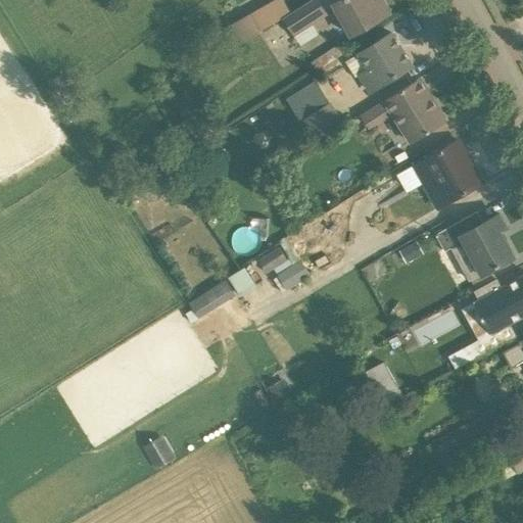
[(281,19),(291,12),(282,0),(275,0),(230,26),(240,42),(281,19)]
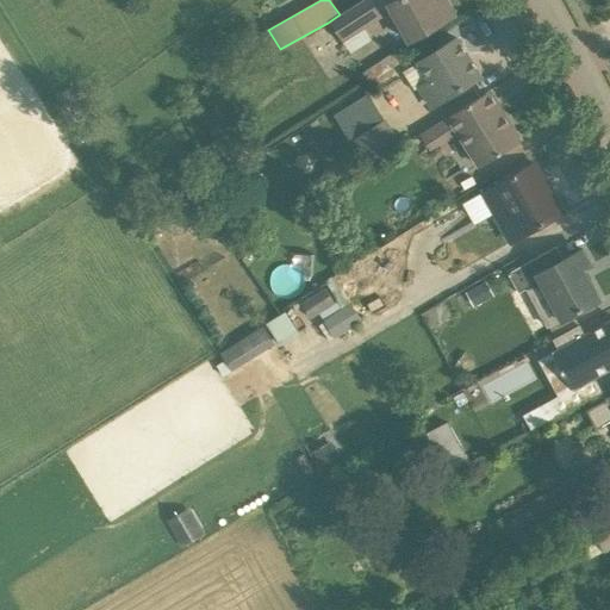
[(369,0),(362,0),(340,14),(328,23),(341,43),(362,29),(380,17),(369,0)]
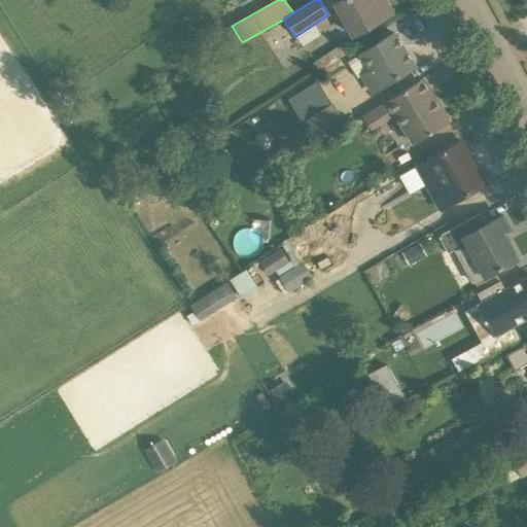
[(354,36),(357,34),(392,13),(384,0),(378,0),(376,2),(375,0),(344,0),(337,4),(354,36)]
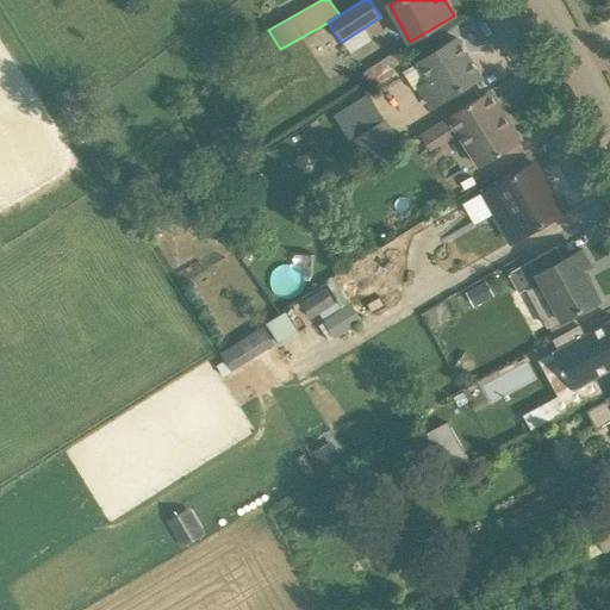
[(421,87),(433,107),(481,76),(456,38),(419,62),(431,80),(421,87)]
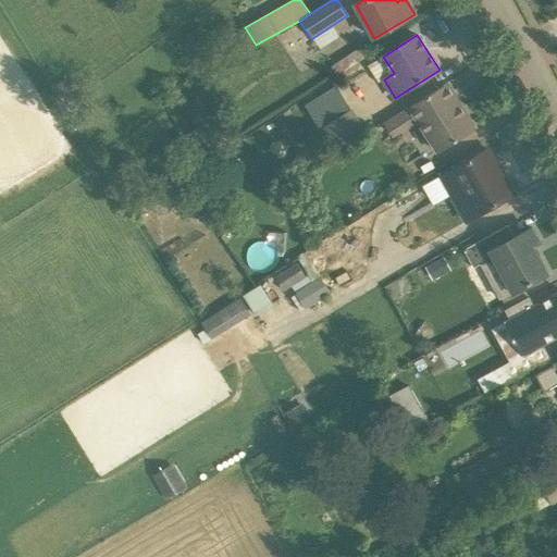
[(420,121),(438,152),(475,128),(462,107),(458,109),(444,85),(383,123),(393,138),(420,121)]
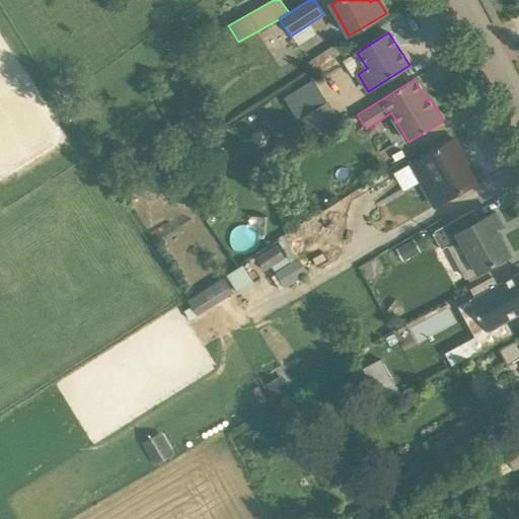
[(328,101),(297,121),(312,143),(342,124),(328,101)]
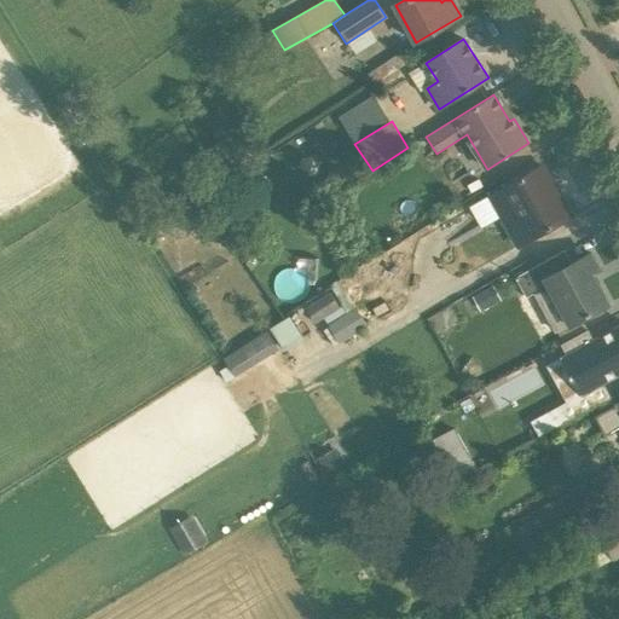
[(339,191),(348,172),(334,166),(324,185),(339,191)]
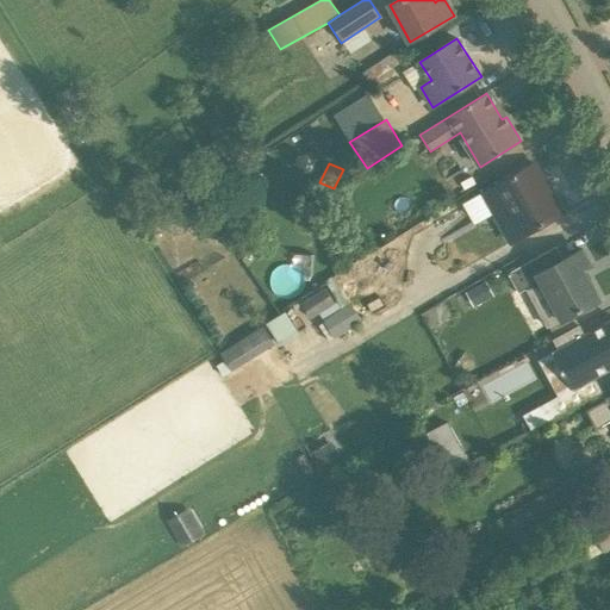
[(536,165),(485,193),(512,242),(560,216),(545,188),(548,186),(536,165)]
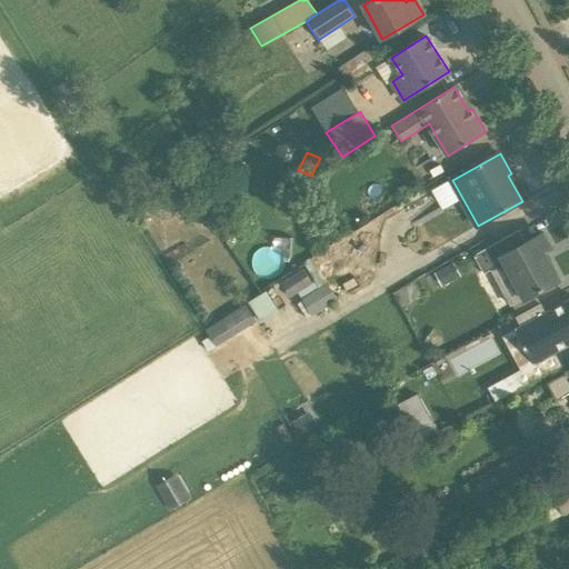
[(503,263),(522,299),(560,279),(545,251),(552,247),(545,233),(527,242),(520,230),(475,255),(485,273),(503,263)]
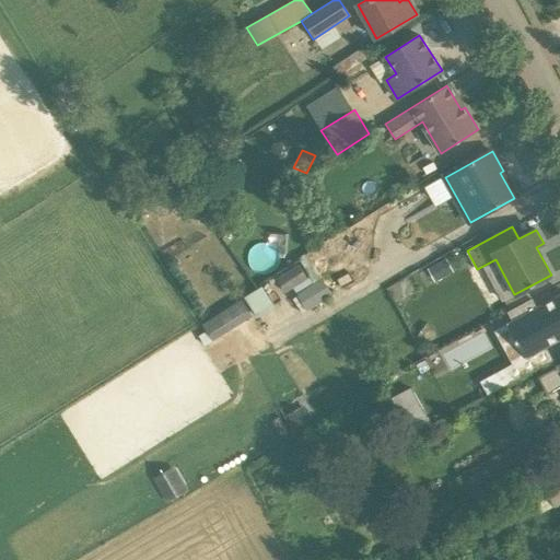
[(440,275),(442,279),(454,272),(446,258),(428,268),(433,279),(440,275)]
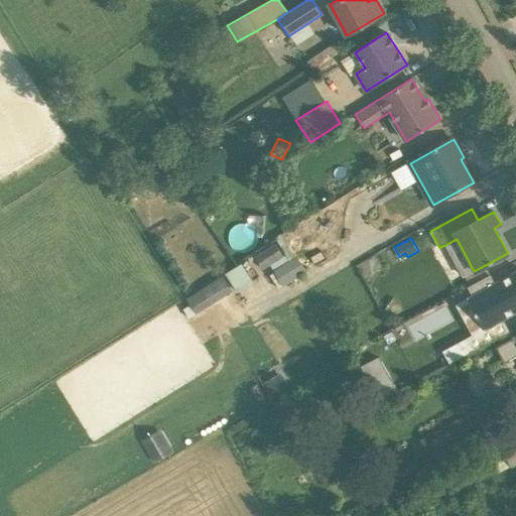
[(275,243),(254,256),(263,270),(283,257),(275,243)]
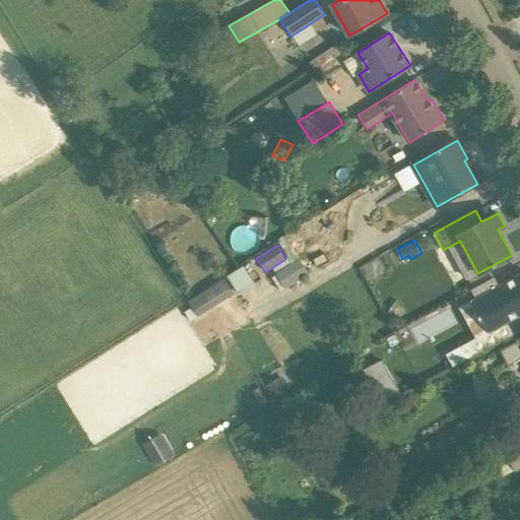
[(380,255),(360,268),(367,280),(388,268),(380,255)]
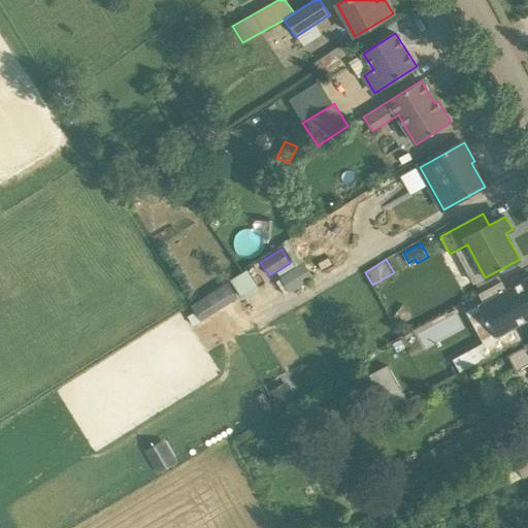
[(296,267),(279,278),(289,294),(314,277),(303,263),(302,263),(296,267)]
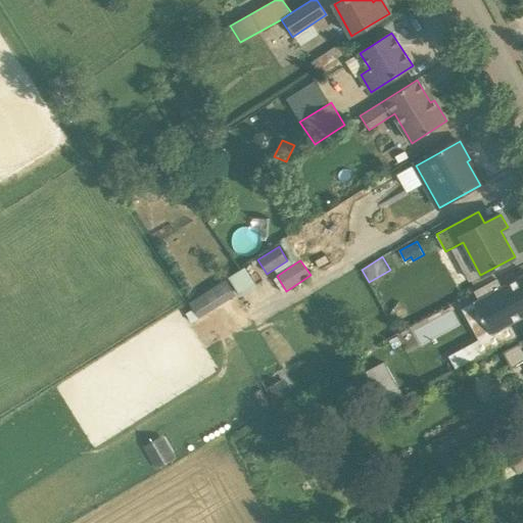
[(240,294),(256,285),(245,266),(229,275),(240,294)]
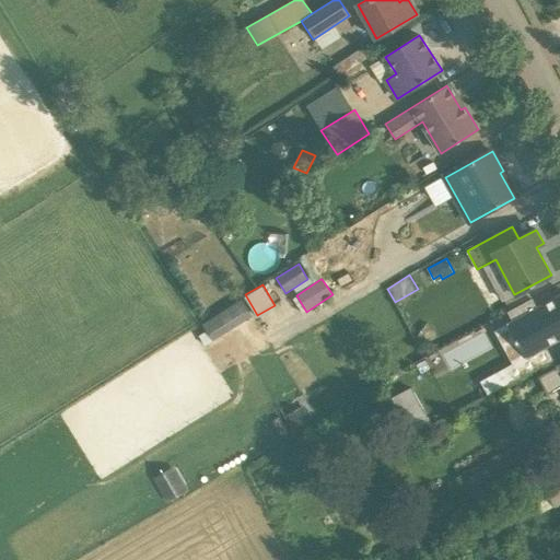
[(559,339),(559,294),(537,307),(532,299),(508,312),(513,321),(508,324),(526,358),(559,339)]
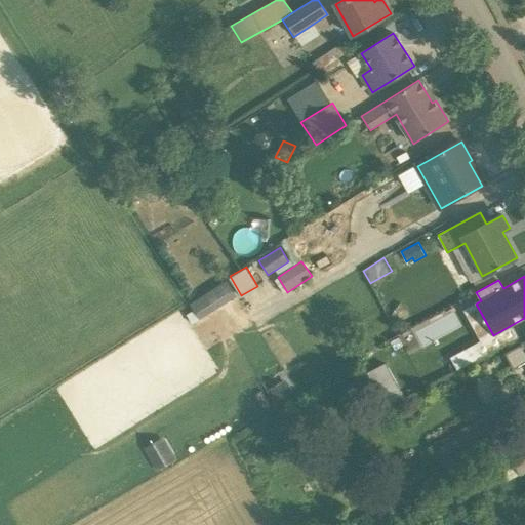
[(198,319),(234,293),(224,279),(188,305),(198,319)]
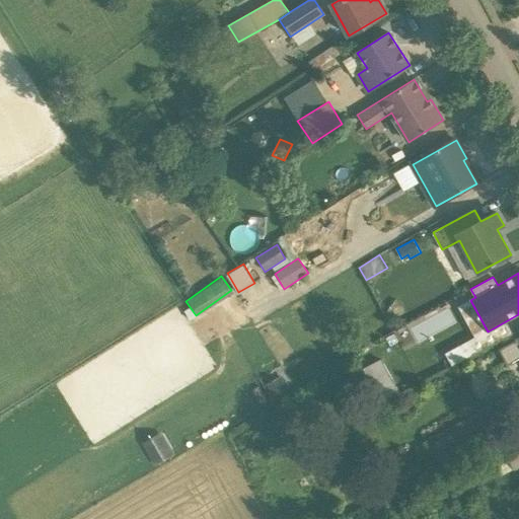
[(483,334),(446,353),(452,366),(490,346),(483,334)]
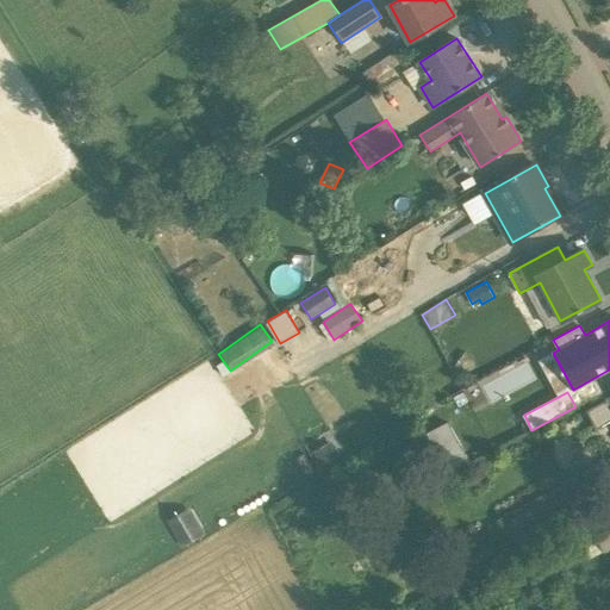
[(609,397),(608,398),(586,410),(589,412),(596,425),(597,428),(609,419),(609,397)]
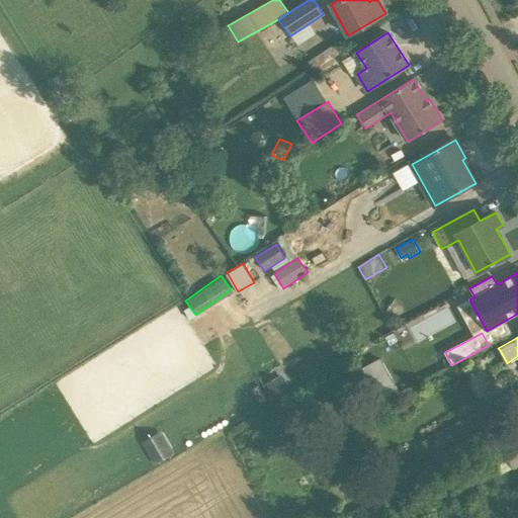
[(271,398),(288,387),(280,374),(264,384),(271,398)]
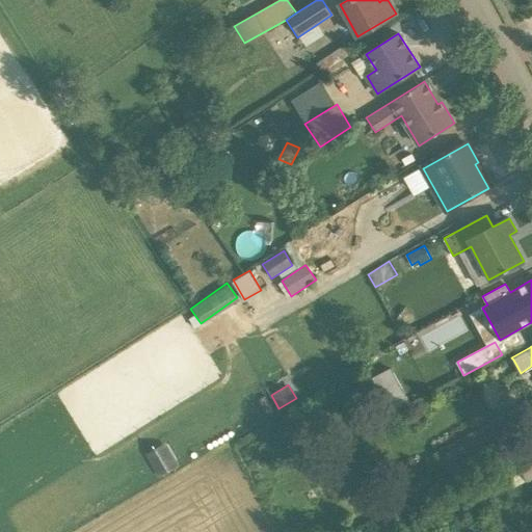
[(409,402),(404,391),(386,401),(392,413),(409,402)]
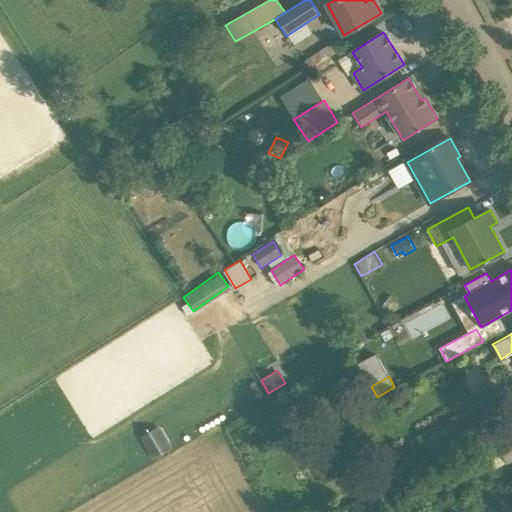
[(428,450),(482,421),(473,405),(420,435),(428,450)]
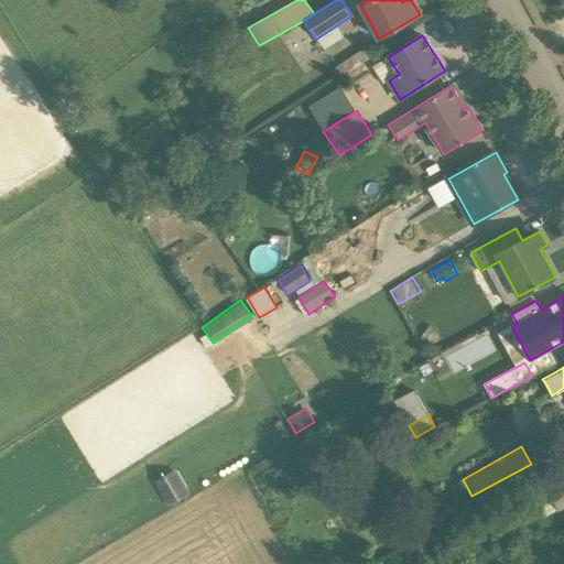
[(175,470),(155,483),(169,506),(188,494),(175,470)]
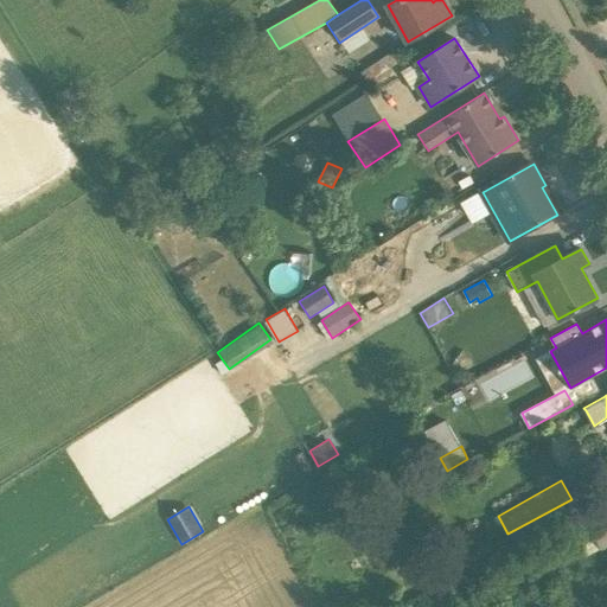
[(606,512),(590,523),(602,547),(606,543),(606,512)]
